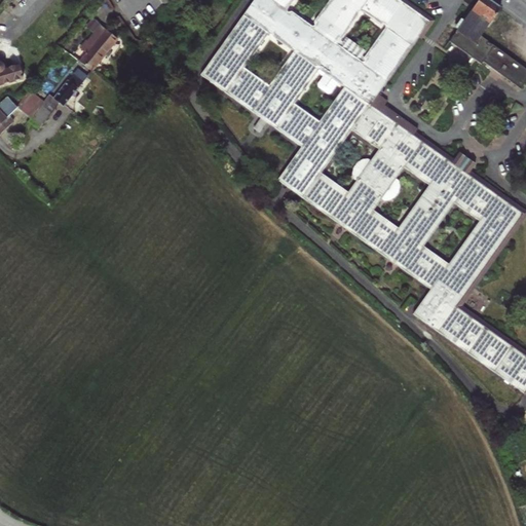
[(277,181),(430,290),(413,314),(525,395),(525,351),(462,306),(525,216),(525,211),(471,172),(476,165),(460,154),(456,160),(415,132),(373,101),(377,95),(418,37),(421,40),(435,21),(406,0),(254,0),(200,76),(302,147),(277,181)]
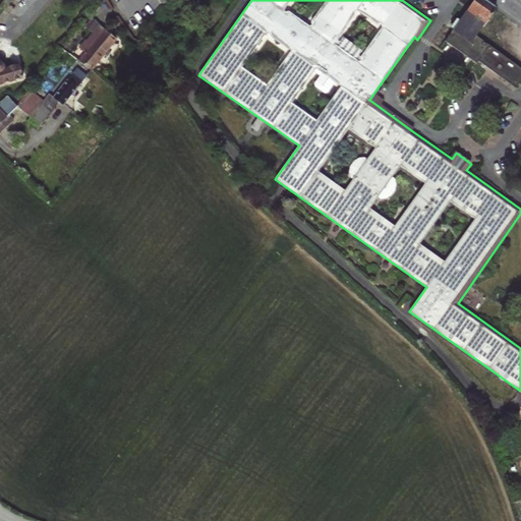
[(495,8),(482,0),(474,0),(452,32),(470,45),(487,19),(495,8)]
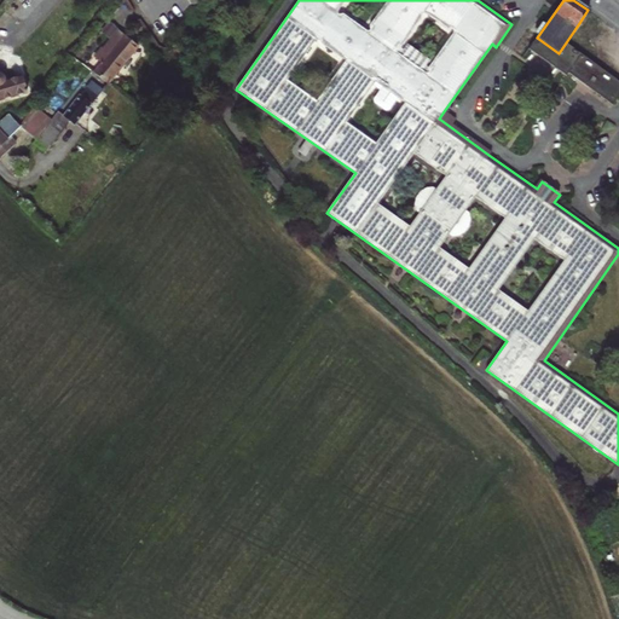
[(559,53),(537,38),(528,50),(566,75),(568,73),(580,55),(583,52),(579,23),(559,53)]
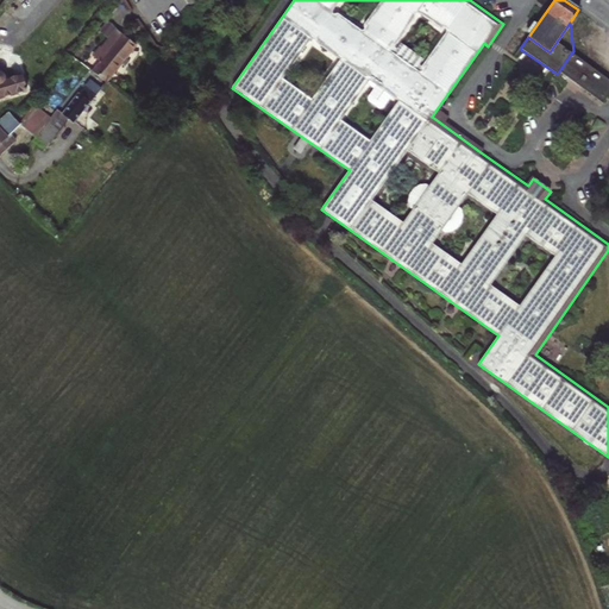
[(598,25),(575,27),(578,51),(602,49),(598,25)]
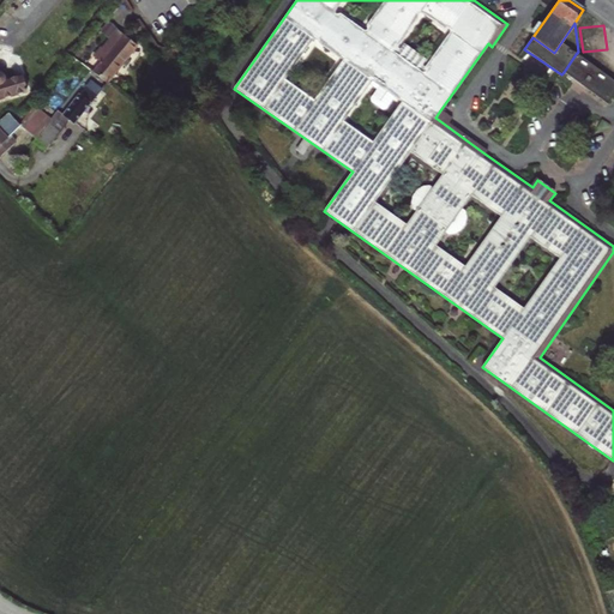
[(121,65),(134,49),(137,47),(130,41),(124,36),(120,41),(114,36),(102,50),(121,65)]
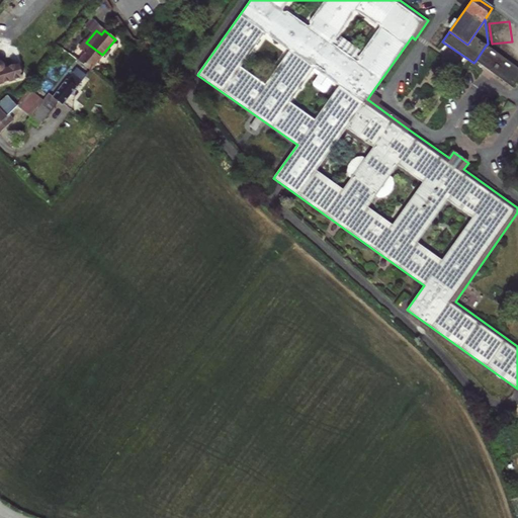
[(90,71),(102,55),(86,42),(86,41),(80,49),(82,51),(75,59),(76,60),(90,71)]
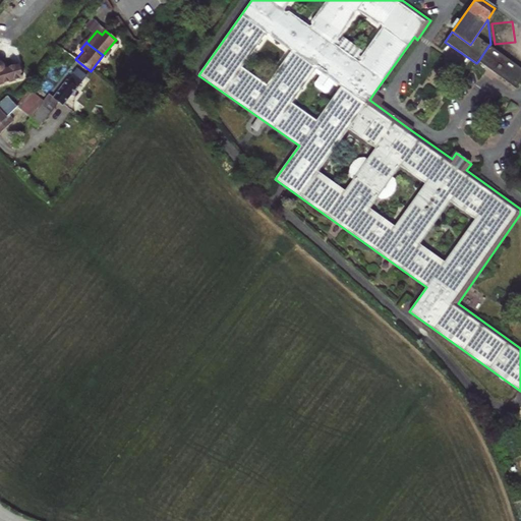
[(520,69),(488,46),(478,61),(515,89),(520,79),(520,69)]
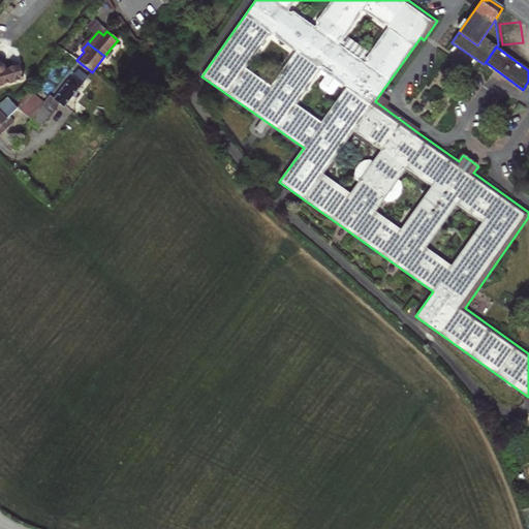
[(0,85),(23,78),(18,63),(2,68),(3,67),(3,66),(3,65),(2,64),(1,62),(0,61),(0,60),(0,85)]
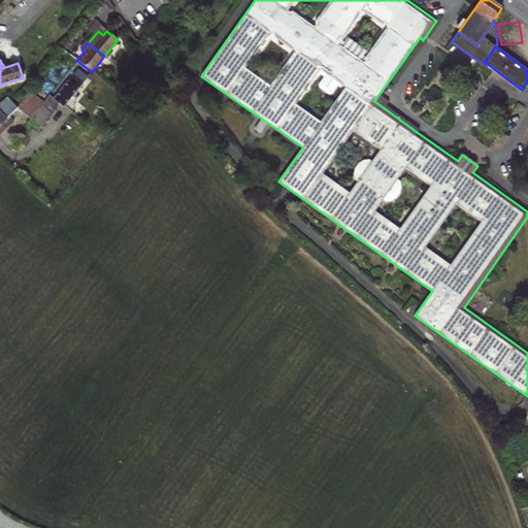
[(64,106),(83,84),(73,75),(55,99),(61,104),(64,106)]
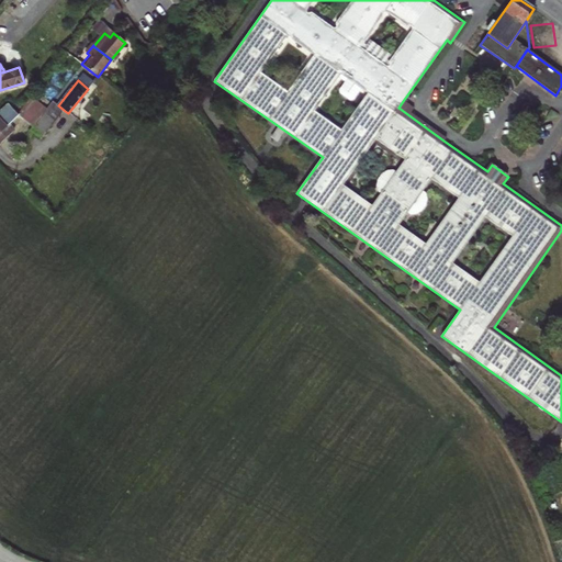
[(47,110),(32,97),(18,114),(18,115),(33,127),(47,110)]
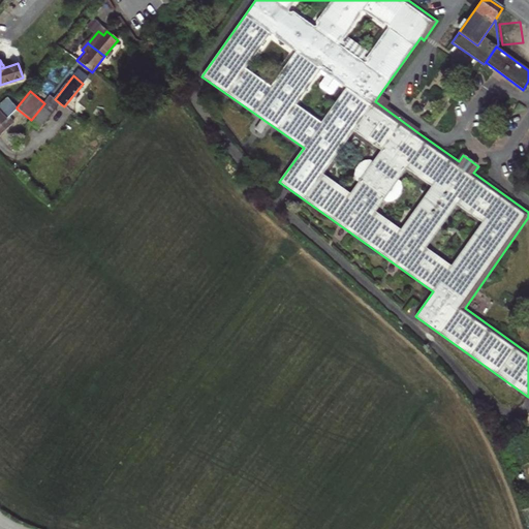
[(31,120),(29,123),(39,131),(61,104),(55,99),(51,95),(44,103),(31,120)]
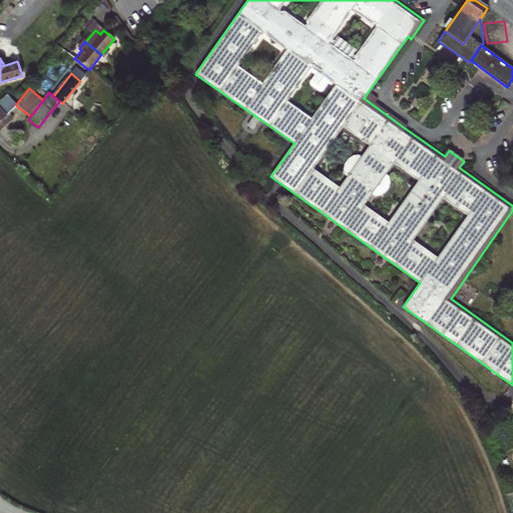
[(377,99),(368,92),(364,98),(405,128),(406,126),(375,103),(377,99)]
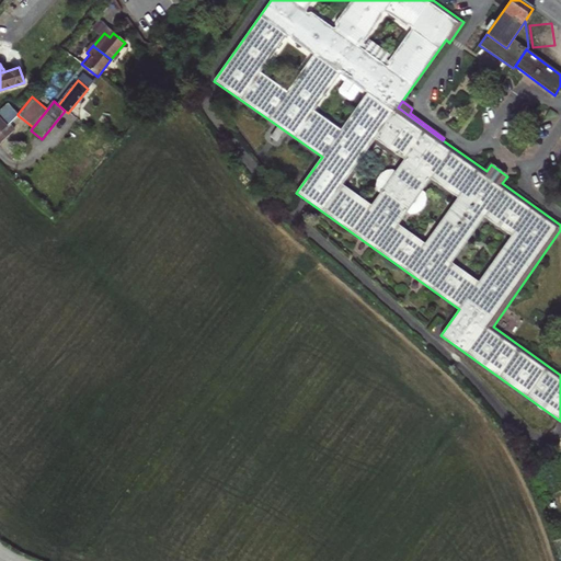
[(8,102),(0,109),(0,144),(15,130),(10,125),(18,115),(18,114),(8,102)]
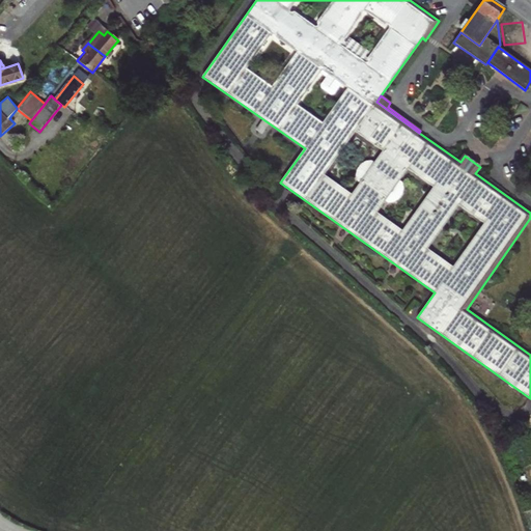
[(73,110),(68,115),(77,121),(79,119),(87,126),(93,119),(94,117),(85,110),(81,115),(78,113),(79,111),(76,109),(74,112),(73,110)]
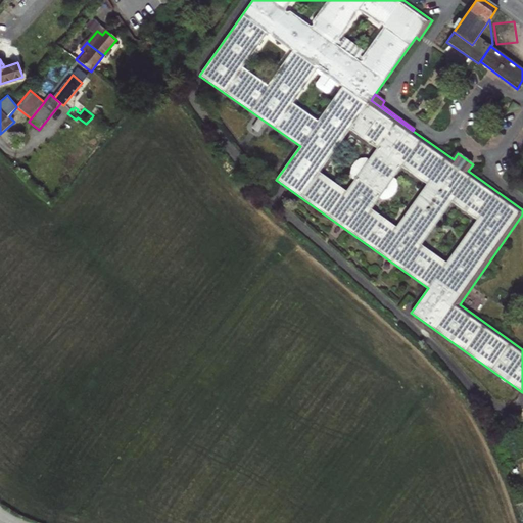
[(110,132),(92,117),(86,124),(105,138),(110,132)]
